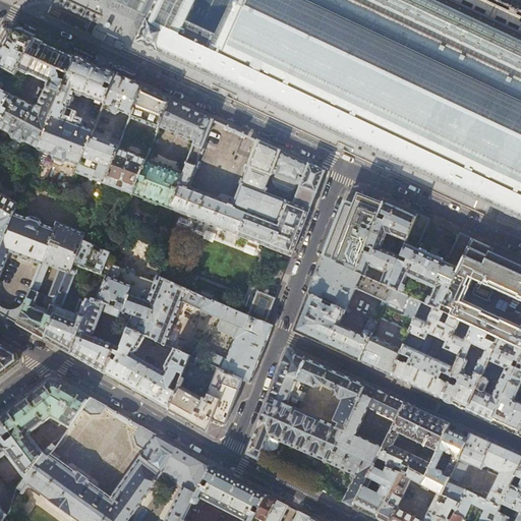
[(115,0),(149,15),(139,35),(135,43),(356,143),(478,198),(486,203),(520,218),(520,9),(504,2),(505,0),(504,0),(115,0)]
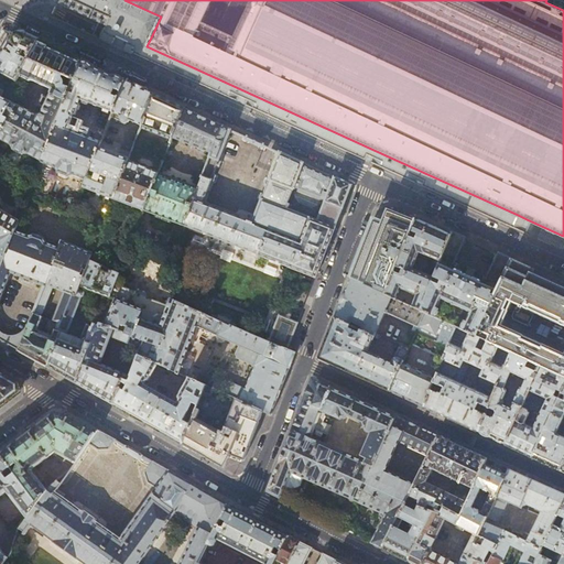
[(0,54),(1,53),(11,38),(6,33),(0,42),(0,54)]
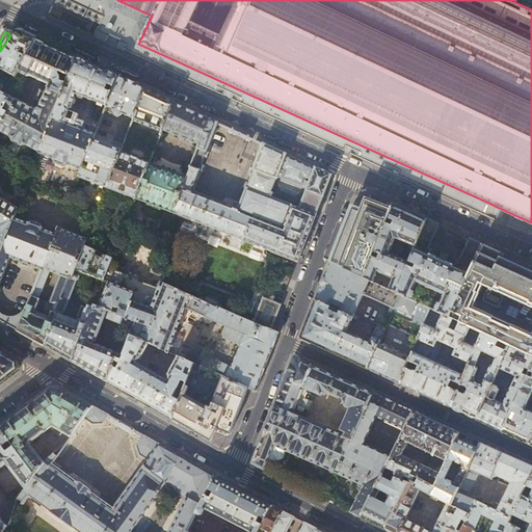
[(19,71),(36,38),(21,32),(17,33),(10,35),(1,50),(0,51),(0,68),(16,77),(19,71)]
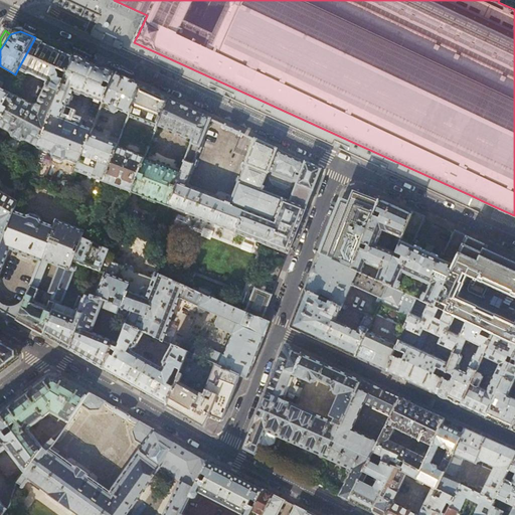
[(48,81),(44,91),(39,88),(36,96),(41,99),(38,104),(34,106),(10,93),(9,94),(2,106),(6,108),(0,118),(0,126),(8,131),(12,136),(20,140),(25,140),(38,147),(56,102),(73,55),(66,52),(52,46),(35,37),(18,68),(30,73),(48,81)]
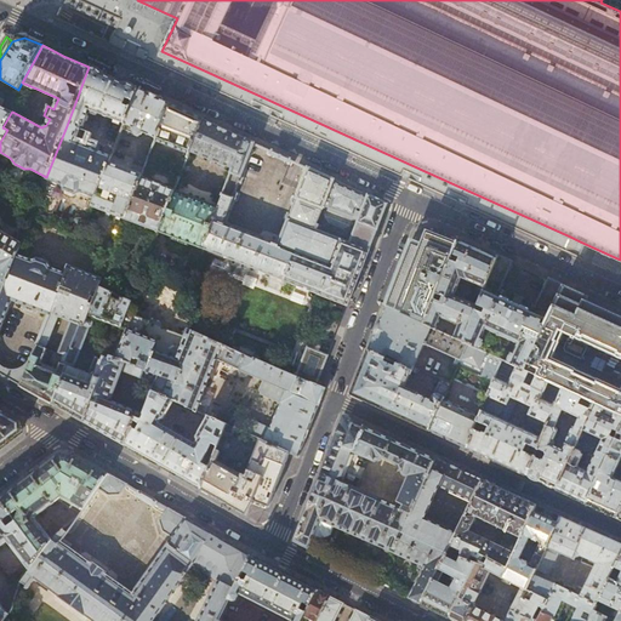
[(113,78),(89,67),(68,123),(83,129),(89,114),(87,113),(87,110),(89,110),(125,123),(137,90),(113,78)]
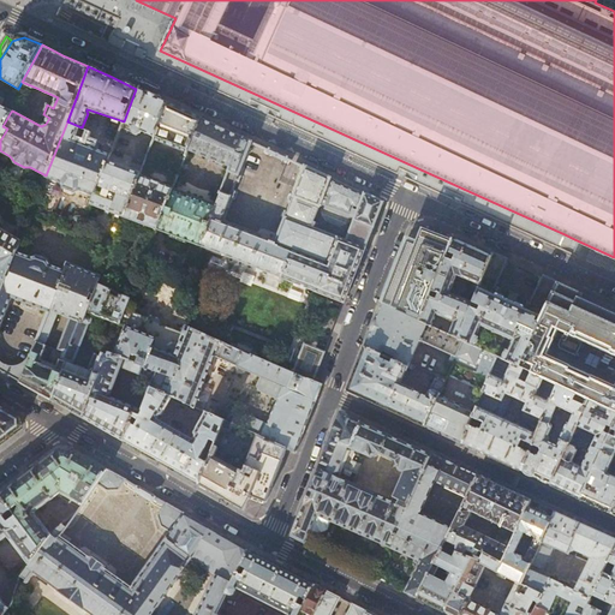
[(153,96),(136,89),(124,121),(139,127),(142,127),(143,125),(157,131),(168,103),(153,96)]
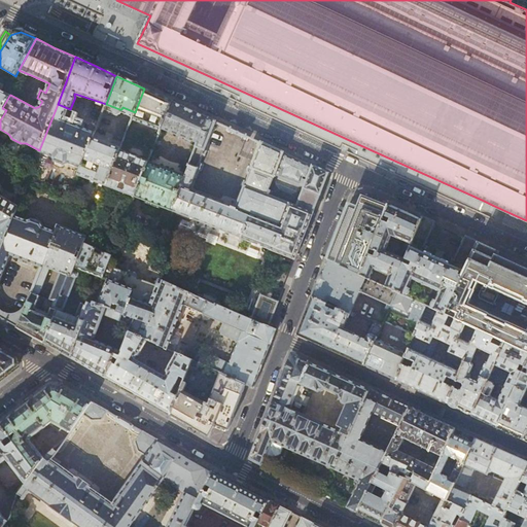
[(2,108),(9,96),(6,94),(6,93),(0,89),(0,120),(6,110),(2,108)]
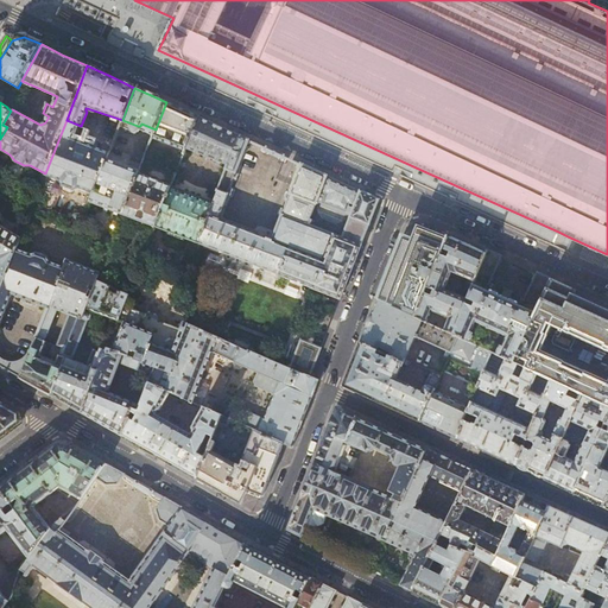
[(178,107),(166,102),(156,130),(152,138),(185,151),(185,150),(198,116),(178,107)]
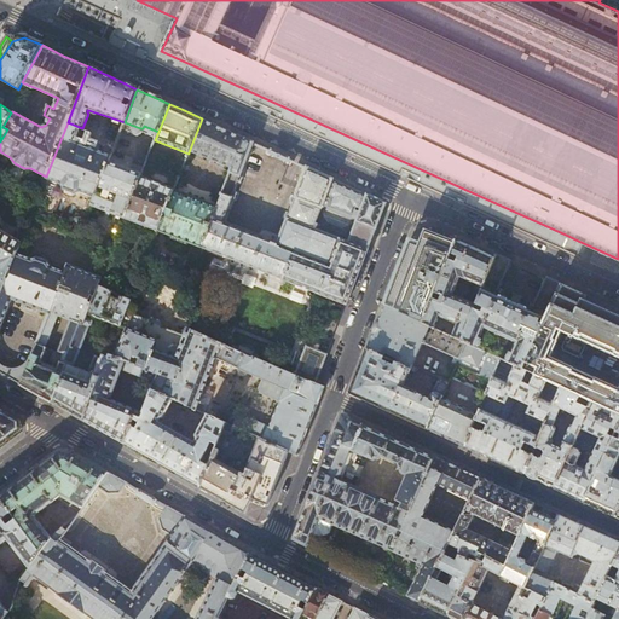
[(219,127),(202,119),(189,152),(231,168),(243,138),(219,127)]
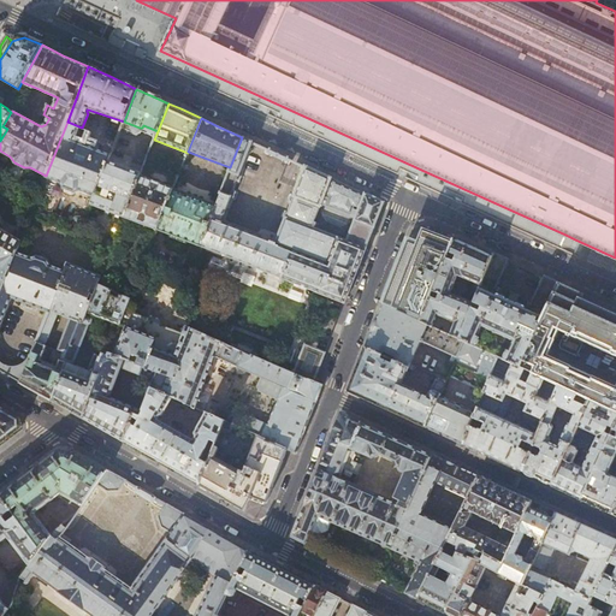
[(82,128),(67,122),(46,176),(46,177),(47,177),(47,178),(48,178),(58,182),(59,183),(63,188),(66,189),(71,190),(71,191),(75,193),(80,190),(81,191),(81,190),(92,195),(94,196),(108,161),(111,155),(73,141),(78,126),(81,128),(82,128)]
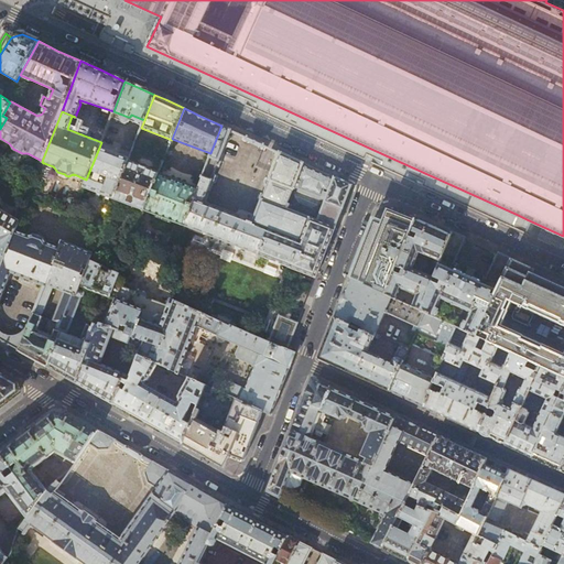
[(230,130),(221,126),(210,153),(209,158),(208,161),(208,162),(216,164),(218,160),(230,130)]
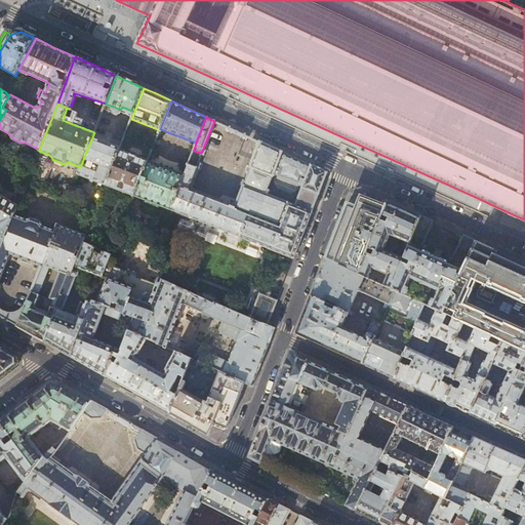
[(92,137),(80,167),(78,174),(106,185),(120,150),(120,149),(92,137)]
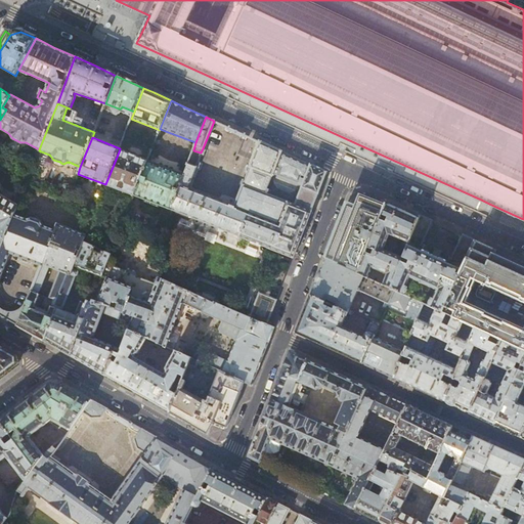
[(201,154),(201,153),(193,150),(184,175),(171,211),(226,231),(226,234),(226,235),(227,238),(232,242),(234,242),(234,241),(236,241),(237,239),(239,236),(269,248),(269,249),(270,249),(293,257),(310,213),(317,195),(326,172),(309,165),(260,141),(251,165),(250,165),(250,167),(243,185),(242,187),(234,206),(229,205),(230,204),(229,203),(228,205),(187,188),(197,168),(195,168),(201,154)]
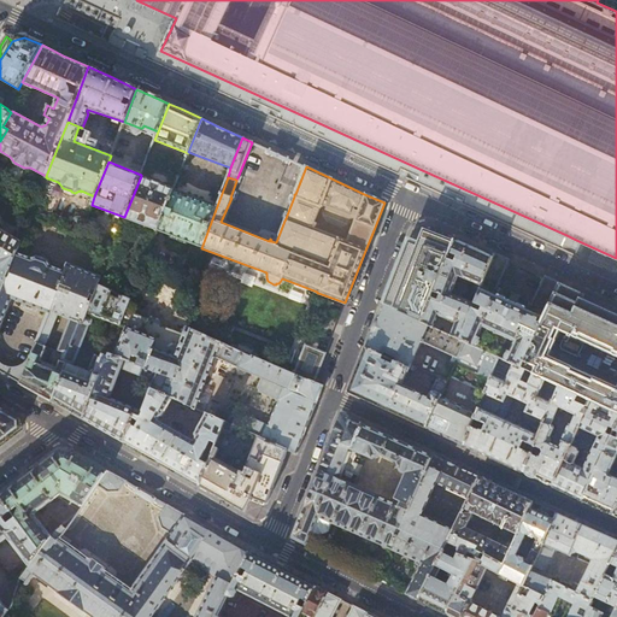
[(153,181),(141,176),(124,217),(158,231),(174,189),(162,184),(162,182),(154,180),(153,181)]
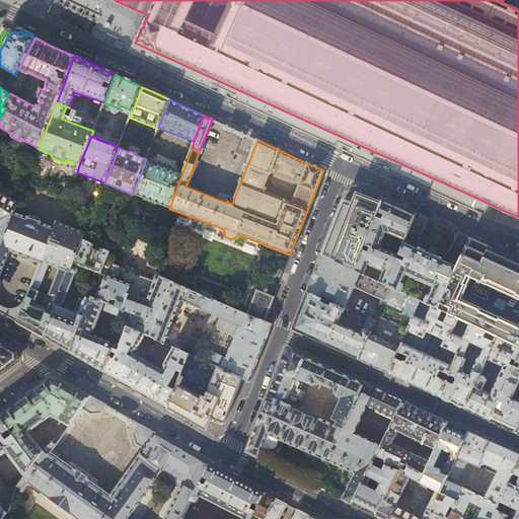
[(182,173),(146,159),(133,195),(169,209),(182,173)]
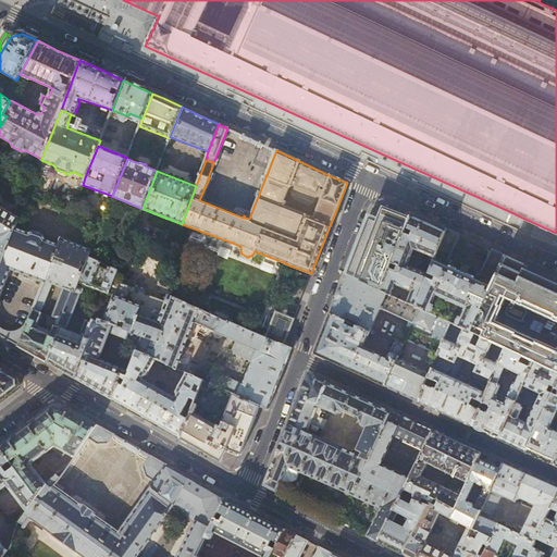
[(0,265),(15,229),(19,218),(0,207),(0,265)]
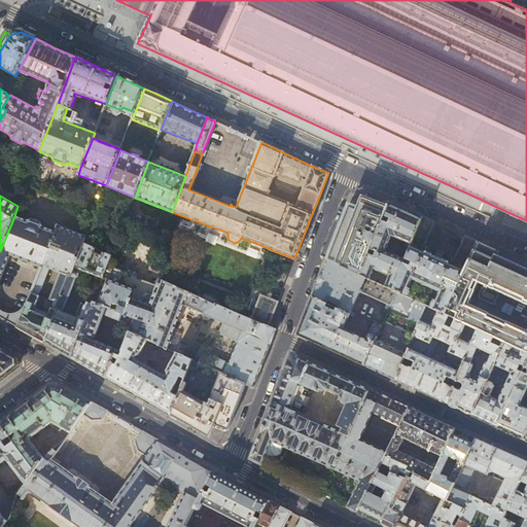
[(337,236),(327,260),(359,276),(388,206),(371,199),(361,196),(357,208),(349,205),(337,236)]
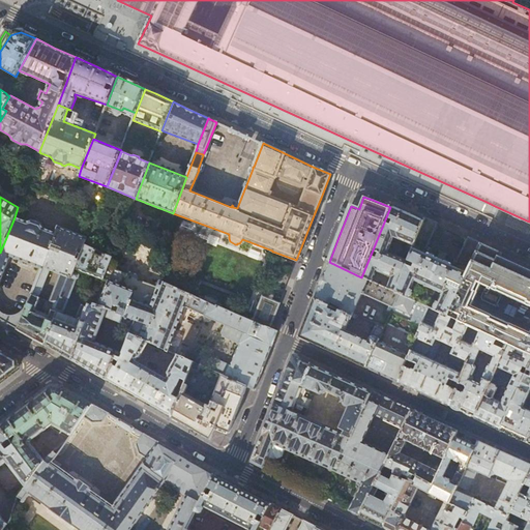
[(391,203),(390,207),(361,277),(372,282),(377,269),(378,271),(391,277),(386,289),(394,292),(407,261),(387,253),(393,237),(407,243),(405,247),(406,249),(411,252),(425,217),(408,210),(391,203)]
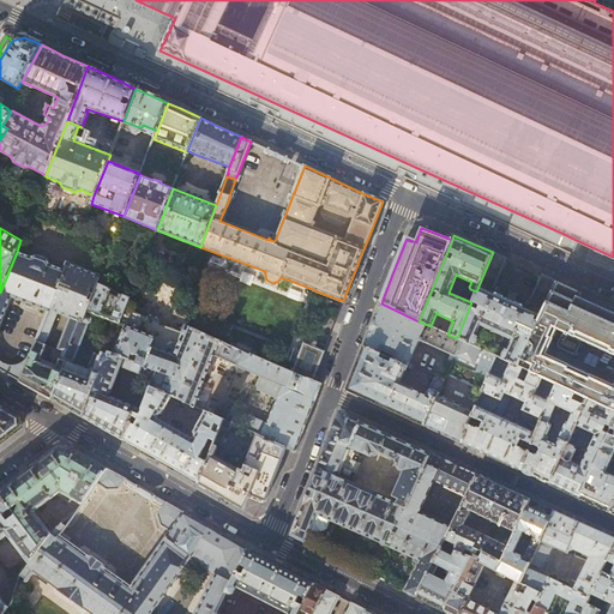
[(30,257),(17,252),(0,293),(0,369),(20,381),(31,354),(30,353),(28,357),(24,361),(20,363),(16,365),(13,365),(10,365),(4,362),(0,359),(0,324),(7,307),(13,309),(14,309),(37,318),(37,319),(40,320),(40,319),(44,321),(37,342),(46,344),(58,313),(71,318),(83,323),(97,284),(98,284),(101,277),(67,263),(64,271),(52,265),(48,259),(46,259),(40,257),(37,254),(30,257)]
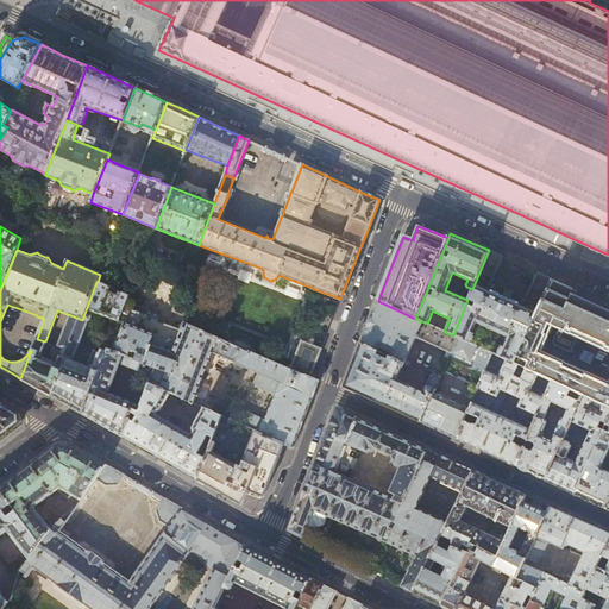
[(489,250),(472,289),(468,300),(453,336),(468,343),(476,322),(508,337),(498,357),(506,360),(508,360),(509,356),(515,358),(552,280),(539,274),(525,301),(522,299),(520,306),(490,292),(493,286),(489,284),(502,257),(489,250)]
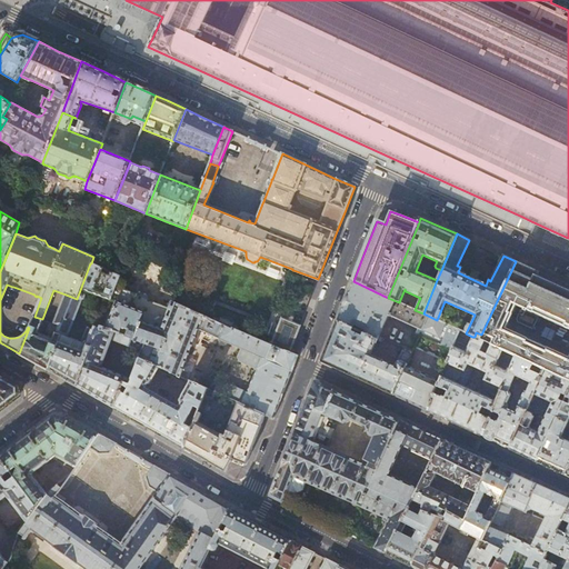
[(479,340),(503,351),(517,357),(545,370),(556,376),(562,379),(566,380),(568,373),(568,285),(561,282),(526,266),(516,261),(481,335),(479,340)]
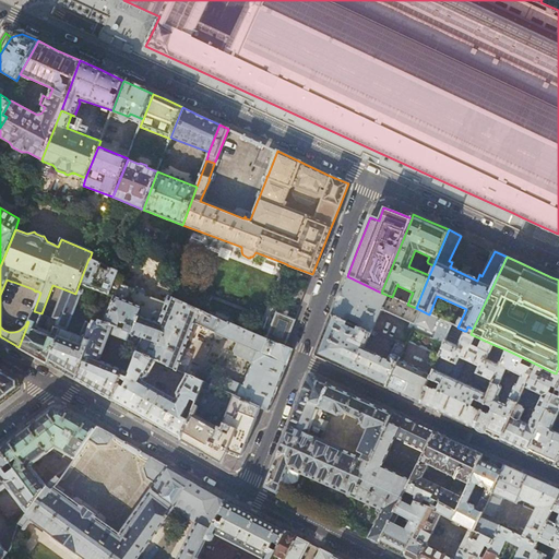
[(118,272),(90,259),(88,259),(75,294),(64,289),(54,319),(50,326),(61,331),(47,365),(57,369),(59,371),(75,380),(99,321),(105,307),(102,306),(98,307),(94,319),(95,322),(94,325),(86,322),(81,336),(67,331),(81,295),(82,295),(84,292),(83,289),(81,289),(83,285),(91,288),(88,293),(108,300),(118,273),(118,272)]
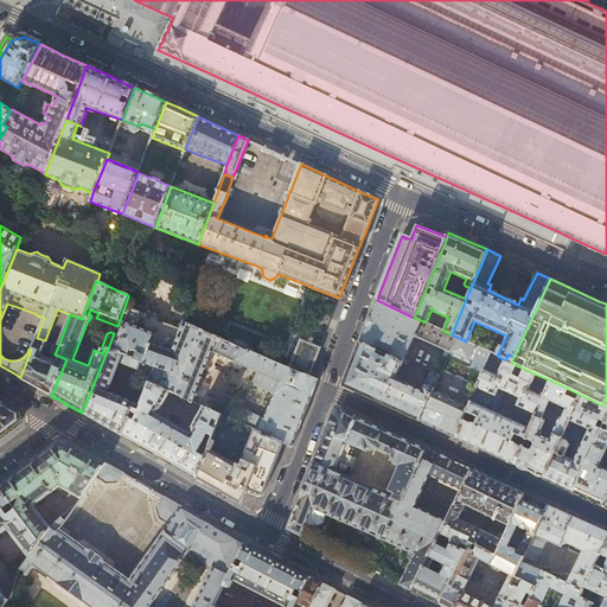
[(128,296),(117,326),(114,333),(108,349),(125,355),(142,362),(141,363),(144,364),(144,363),(148,365),(146,370),(153,374),(151,381),(151,383),(171,391),(192,402),(211,352),(217,337),(185,323),(184,324),(181,330),(160,321),(159,319),(158,319),(132,308),(135,300),(128,296)]
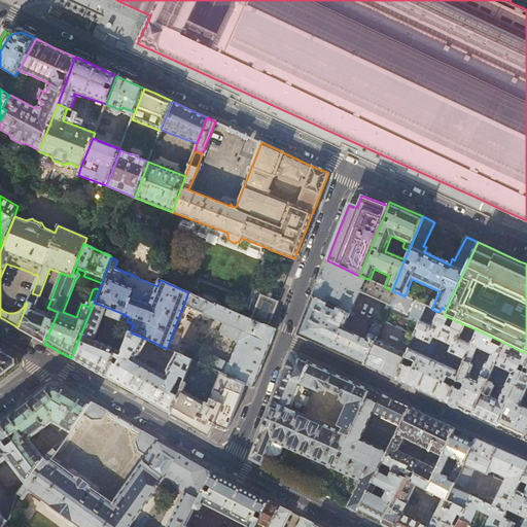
[(370,280),(359,276),(327,260),(320,279),(318,284),(313,297),(327,304),(328,302),(339,306),(338,309),(350,314),(351,311),(352,311),(360,291),(387,304),(385,309),(388,310),(389,310),(419,324),(420,321),(426,306),(405,296),(392,290),(384,287),(370,280)]
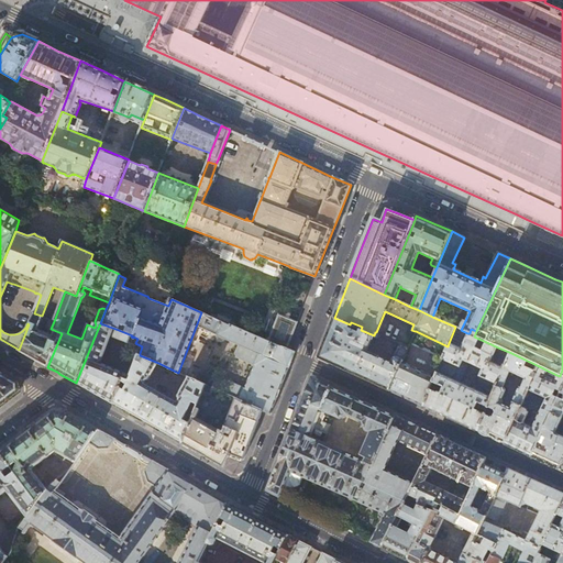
[(164,302),(170,289),(157,283),(151,296),(164,302)]
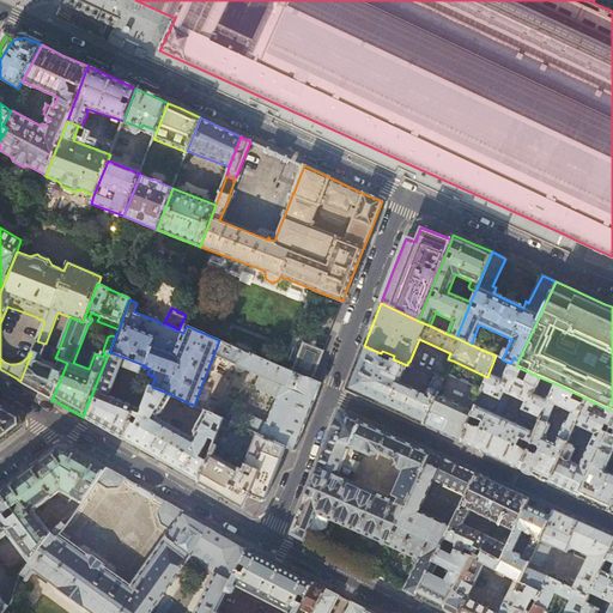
[(219,340),(213,356),(259,376),(255,384),(258,387),(258,389),(277,399),(271,410),(266,423),(246,414),(244,416),(242,416),(237,425),(286,447),(295,451),(305,423),(307,419),(314,400),(315,400),(321,383),(313,380),(291,371),(219,340)]
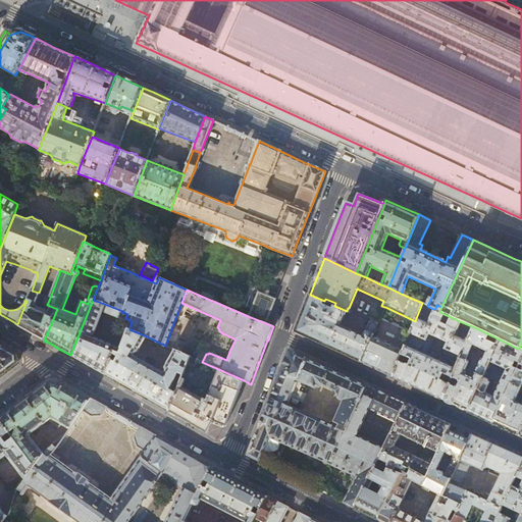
[(39,293),(32,291),(27,301),(17,324),(29,331),(44,341),(57,309),(47,305),(50,298),(39,293)]
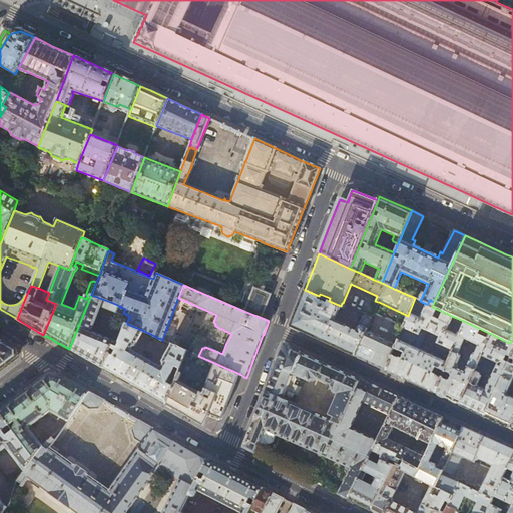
[(244,307),(243,311),(262,318),(271,294),(255,289),(255,288),(253,287),(252,290),(252,291),(245,308),(244,307)]
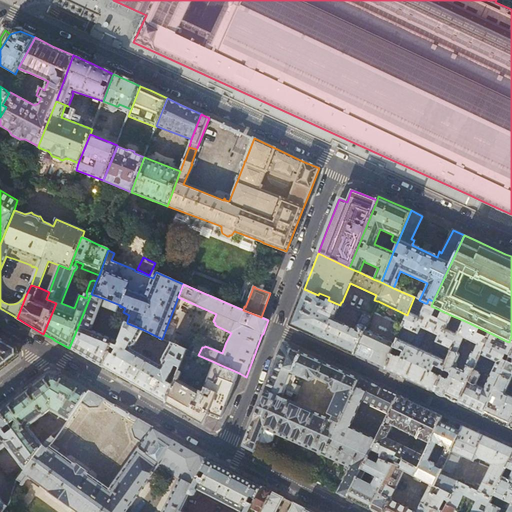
[(328,300),(318,295),(304,289),(297,306),(290,325),(303,331),(327,342),(344,350),(353,355),(365,329),(371,315),(363,312),(356,330),(334,320),(340,307),(343,308),(345,304),(342,302),(341,302),(340,305),(328,300)]
